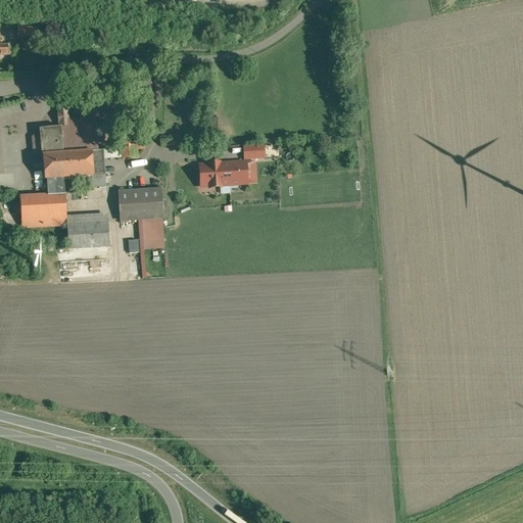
[(42,29),(18,28),(17,36),(42,37),(42,29)]
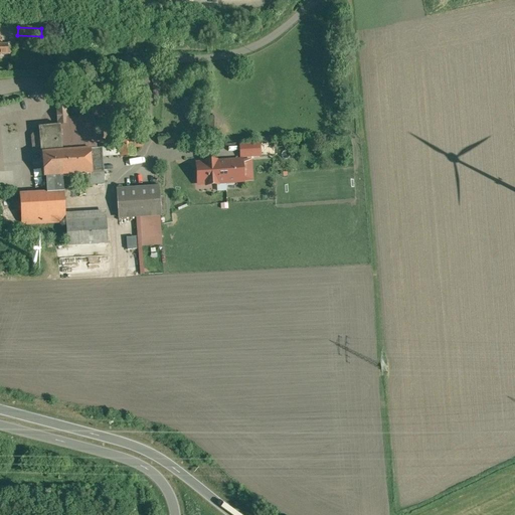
[(0,54),(8,54),(8,44),(0,44),(0,54)]
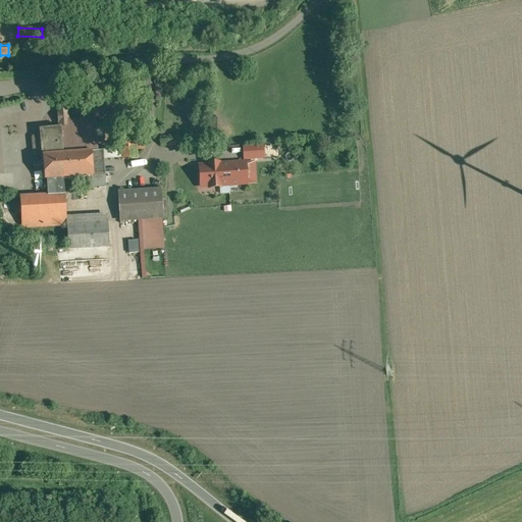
[(93,118),(67,120),(67,124),(60,124),(60,127),(42,129),(43,135),(34,136),(33,138),(34,154),(36,155),(45,154),(47,179),(48,178),(63,177),(94,176),(92,151),(98,151),(98,142),(102,142),(104,139),(103,126),(100,124),(96,124),(96,120),(93,118)]
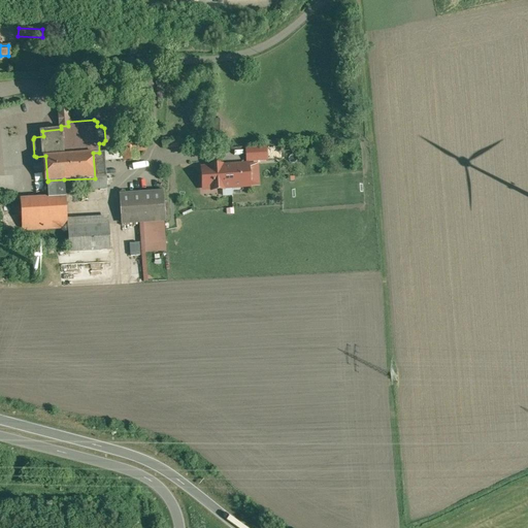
[(180,137),(164,138),(164,146),(180,145),(180,137)]
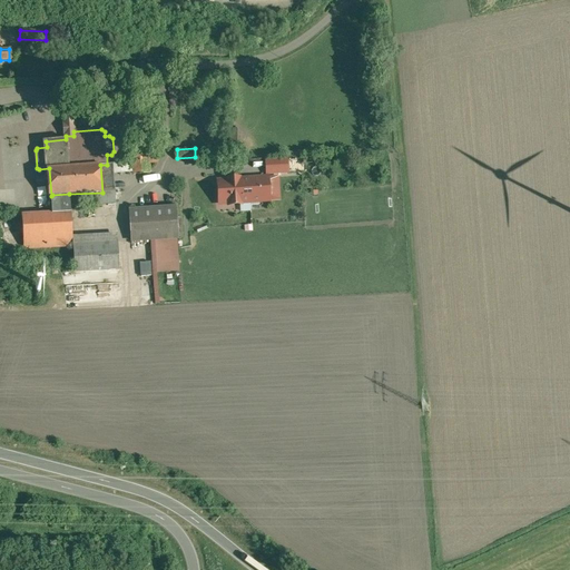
[(148,149),(133,150),(133,163),(148,161),(148,149)]
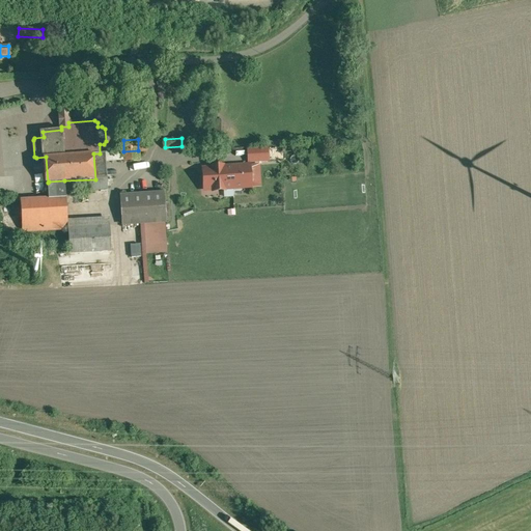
[(255,165),(232,166),(234,188),(256,186),(255,165)]
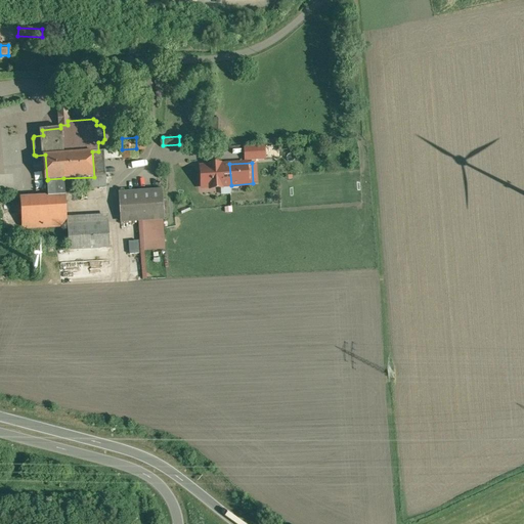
[(210,166),(201,166),(203,187),(231,185),(229,164),(220,165),(220,164),(210,165),(210,166)]
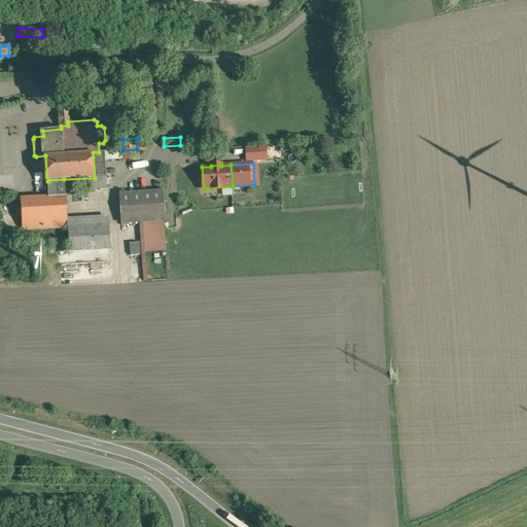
[(64,179),(48,180),(49,197),(65,196),(64,179)]
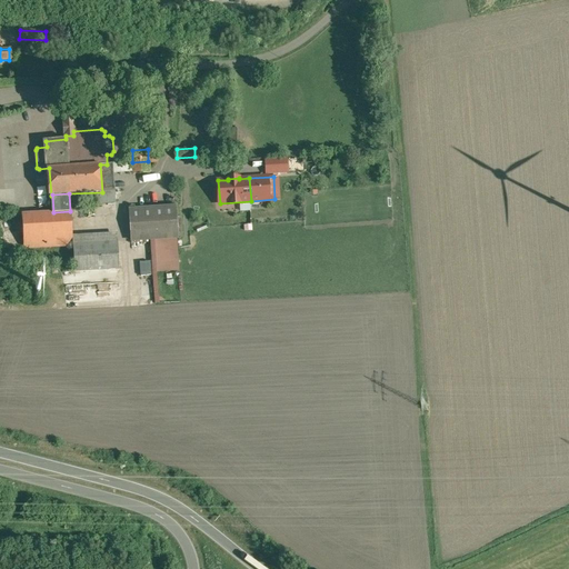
[(176,207),(130,209),(132,240),(177,237),(176,207)]
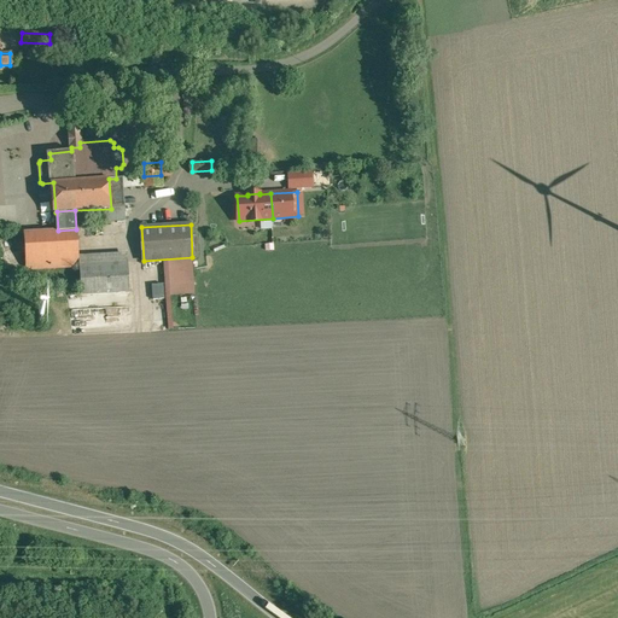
[(58,231),(24,233),(27,268),(80,266),(77,229),(76,229),(58,231)]
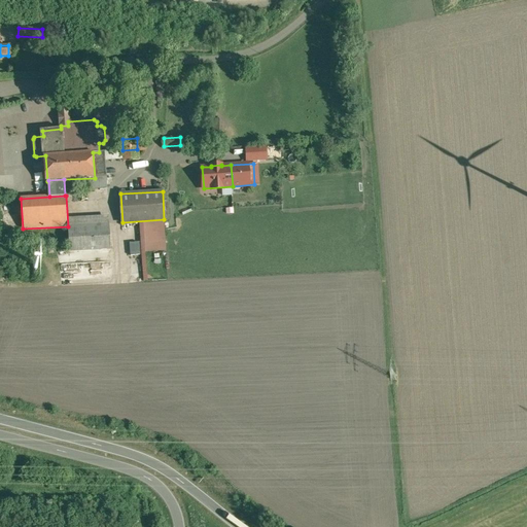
[(109,223),(68,226),(69,251),(111,249),(109,223)]
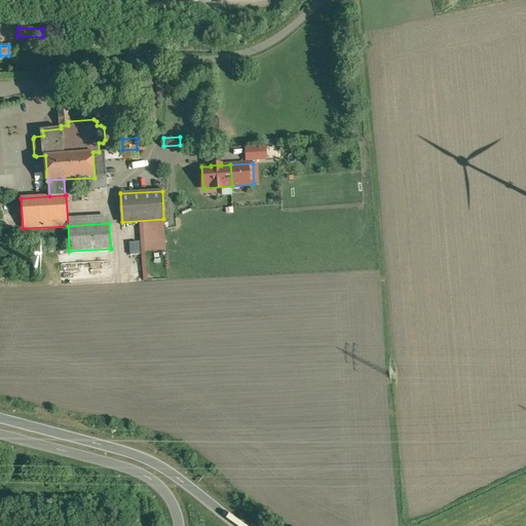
[(111,249),(69,251),(58,252),(60,264),(111,261),(111,249)]
